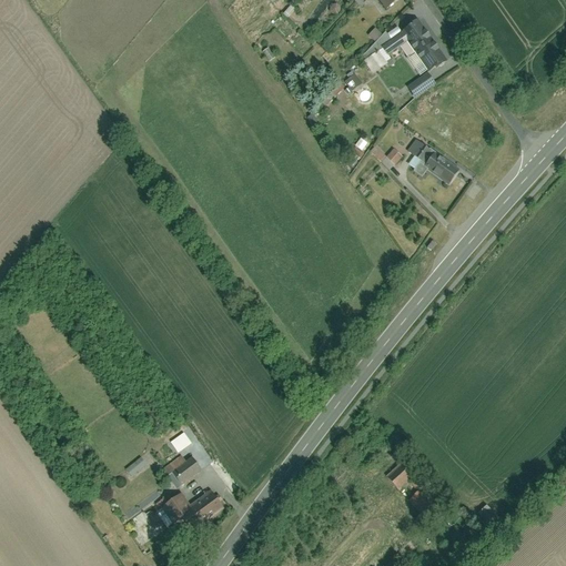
[(426,71),(444,59),(417,19),(380,44),(386,54),(406,41),(426,71)]
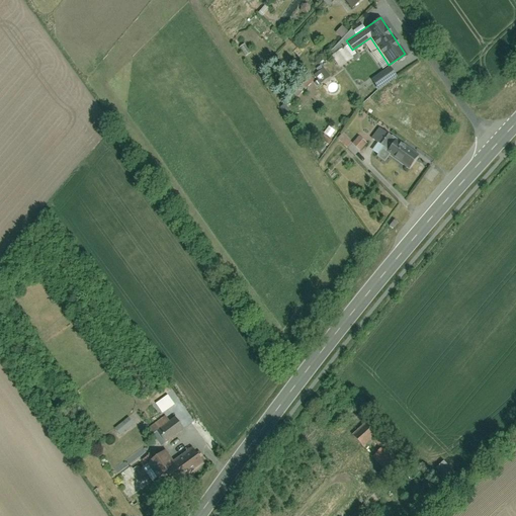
[(336,31),(342,36),(348,29),(342,24),(336,31)]
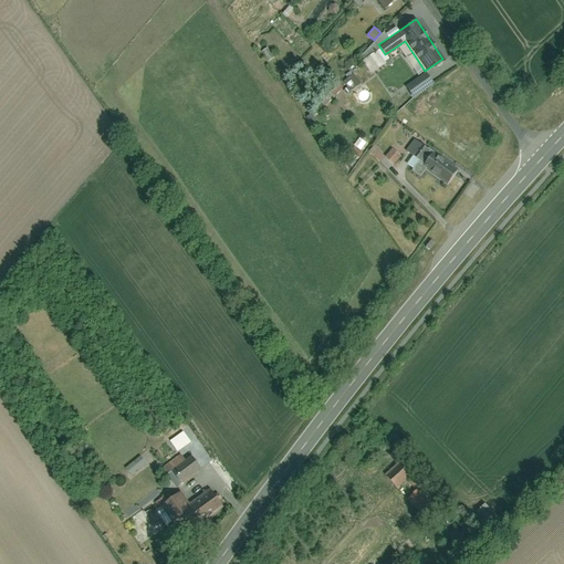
[(413,96),(432,83),(425,71),(404,85),(413,96)]
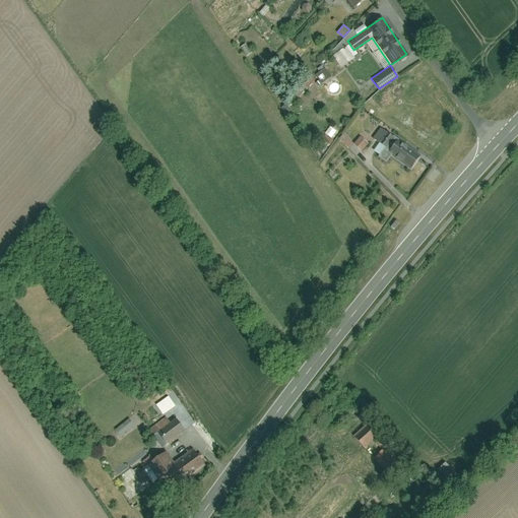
[(324,67),(316,74),(322,81),(330,75),(324,67)]
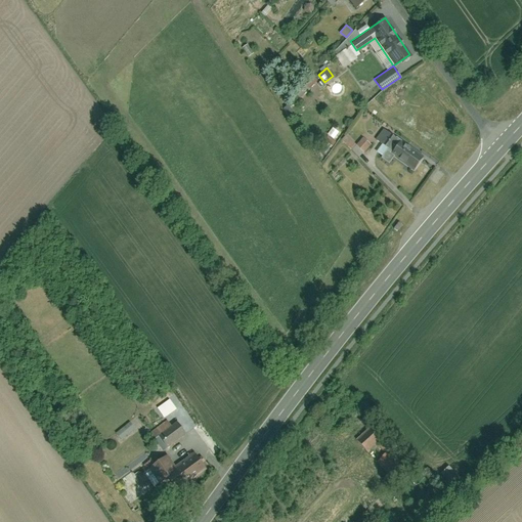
[(383,126),(376,138),(382,142),(377,150),(383,155),(396,134),(383,126)]
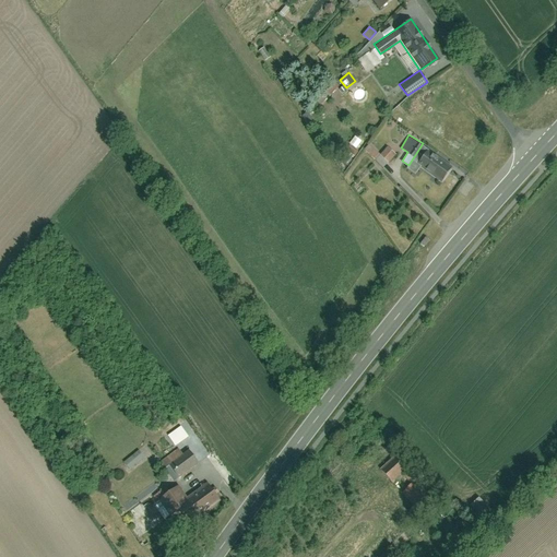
[(381,153),(376,149),(370,154),(383,166),(396,152),(388,145),(381,153)]
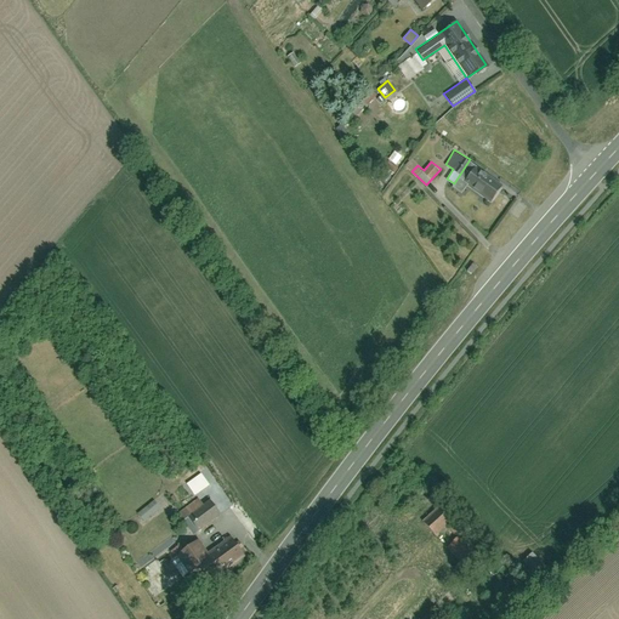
[(489,200),(499,186),(473,169),(464,182),(489,200)]
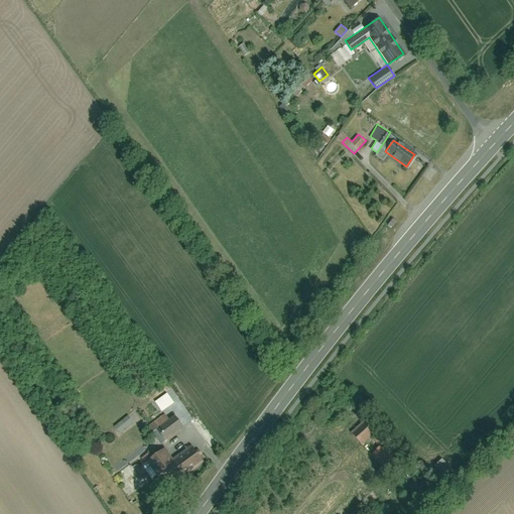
[(164,388),(158,393),(160,396),(154,400),(162,409),(174,401),(164,388)]
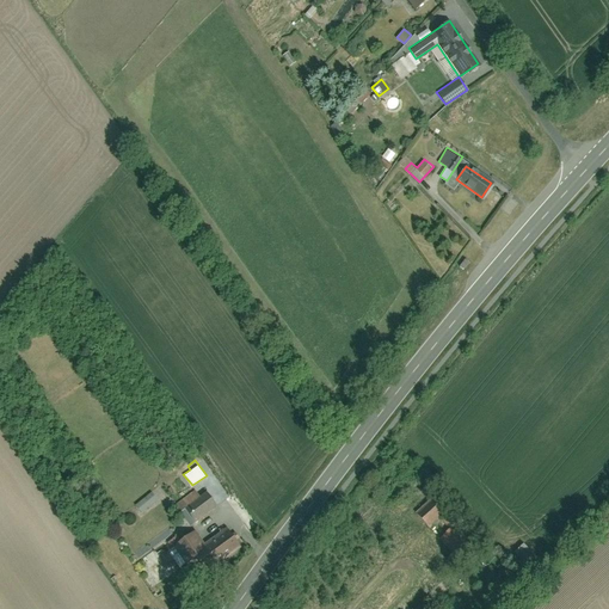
[(207,488),(186,505),(198,520),(219,504),(207,488)]
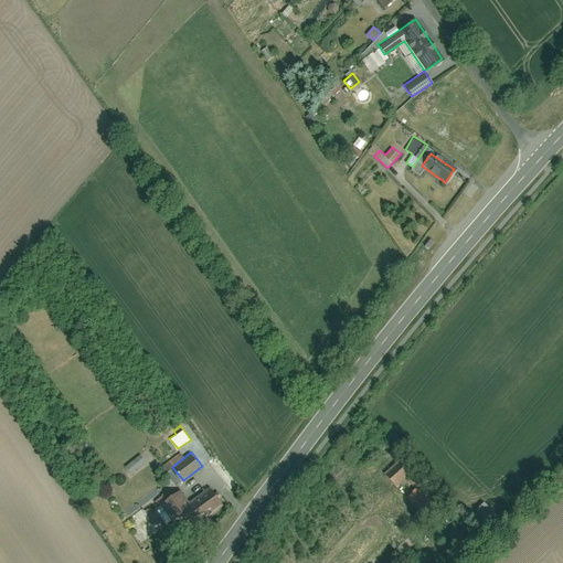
[(140,453),(125,464),(130,473),(146,460),(140,453)]
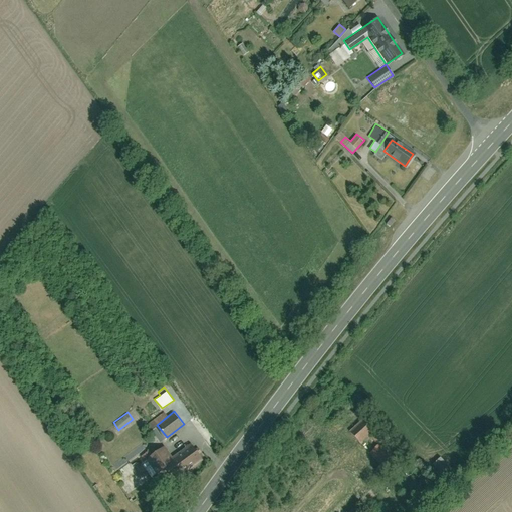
[(361,416),(349,430),(362,441),(374,427),(361,416)]
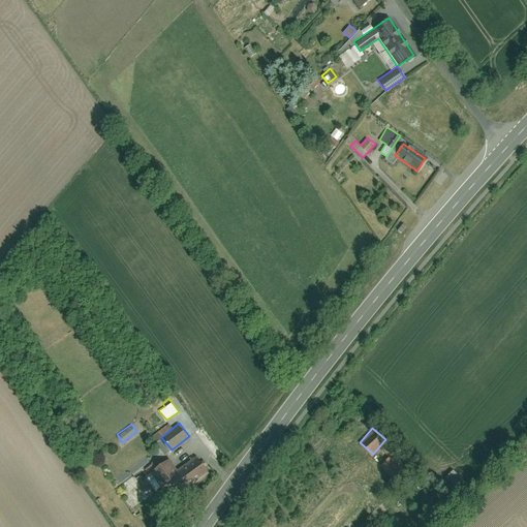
[(396,451),(380,465),(399,485),(414,470),(396,451)]
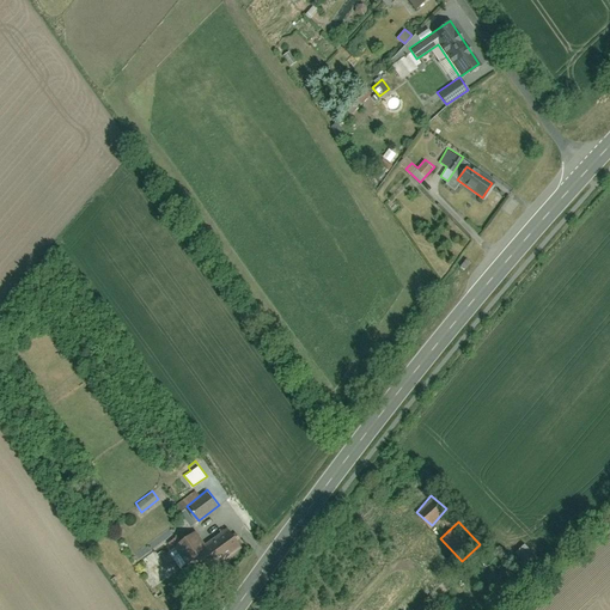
[(229,524),(206,542),(195,528),(175,543),(190,563),(199,557),(207,569),(242,542),(229,524)]
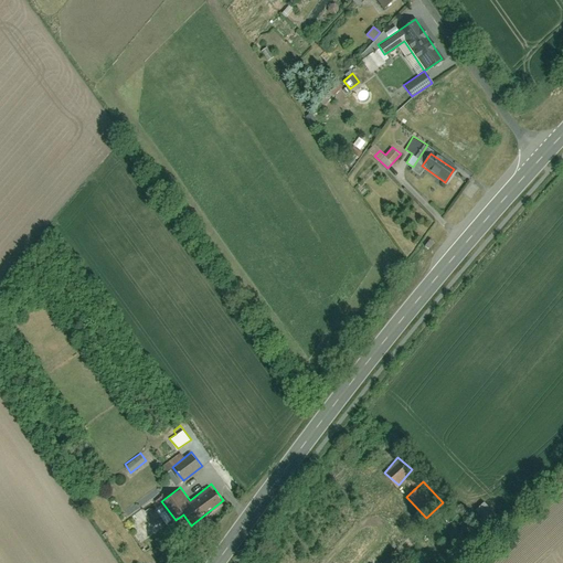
All buildings are outlined.
